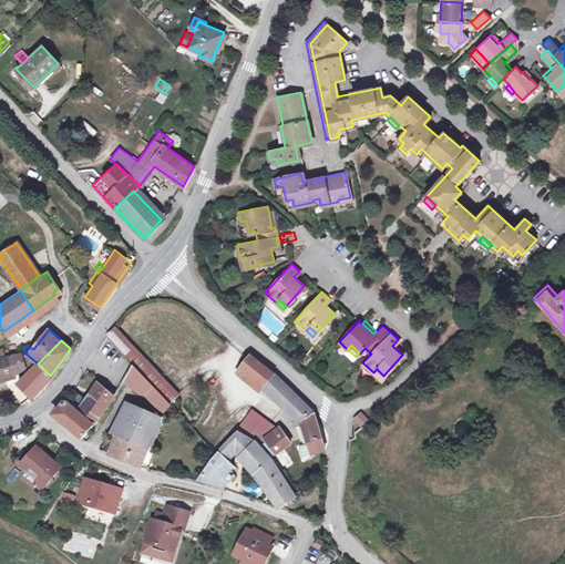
[(4,356),(0,357),(0,376),(9,373),(19,365),(27,373),(17,382),(31,397),(40,389),(42,386),(50,376),(38,363),(26,354),(19,352),(4,356)]
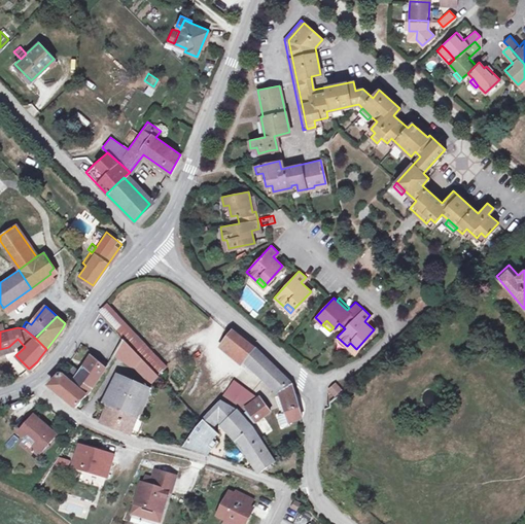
[(242,357),(252,345),(232,328),(221,341),(242,357)]
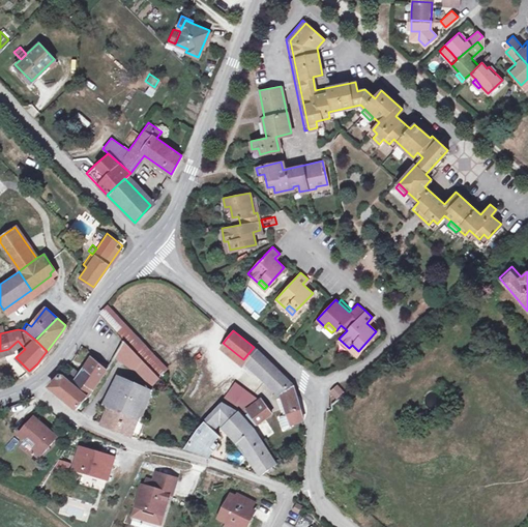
[(123,360),(134,350),(124,340),(114,354),(123,360)]
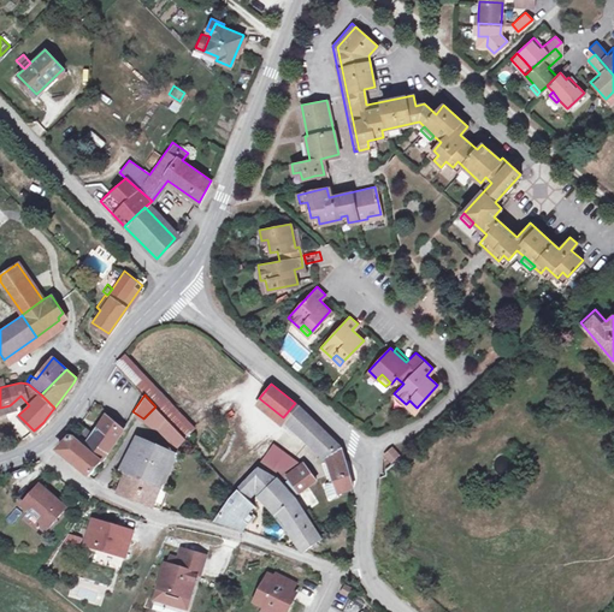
[(417,408),(409,400),(406,404),(413,411),(417,408)]
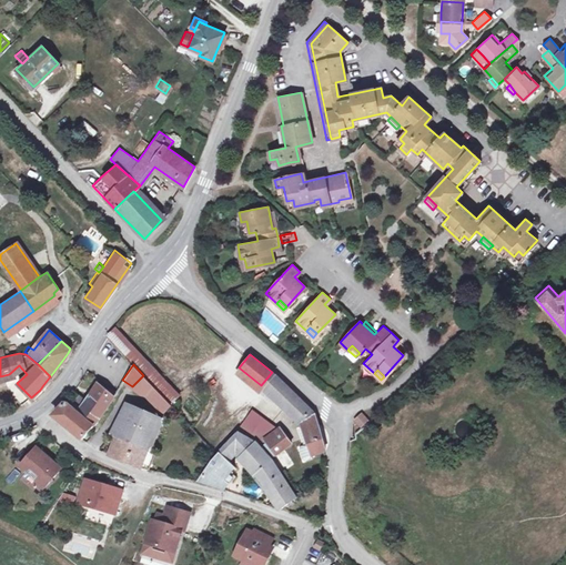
[(313,411),(295,392),(284,382),(272,372),(261,385),(300,420),(300,421),(301,425),(306,441),(306,442),(311,453),(324,449),(317,425),(313,411)]
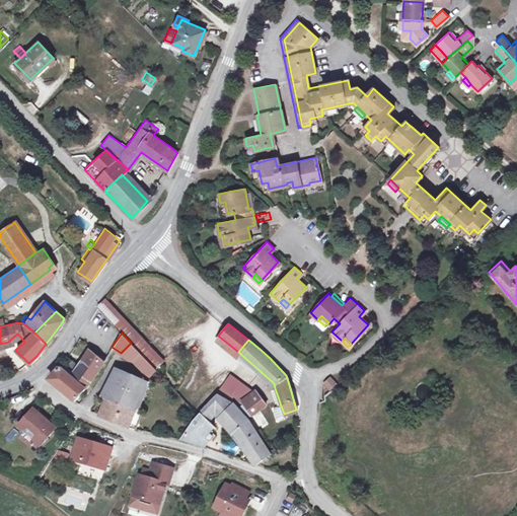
[(155,368),(131,343),(121,353),(128,358),(132,358),(148,375),(155,368)]
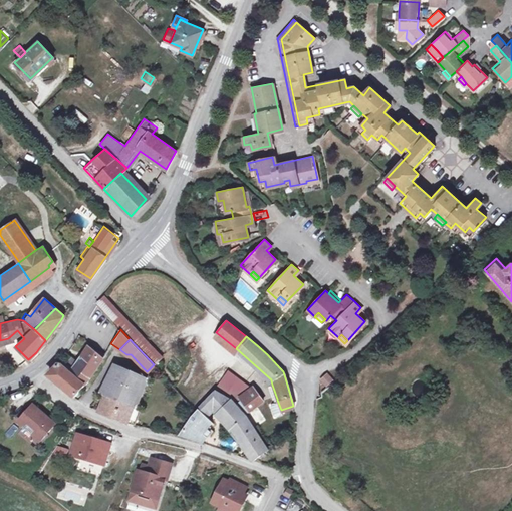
[(89,376),(101,357),(88,346),(77,362),(70,356),(64,362),(62,361),(60,364),(57,363),(48,373),(55,380),(73,395),(89,376)]
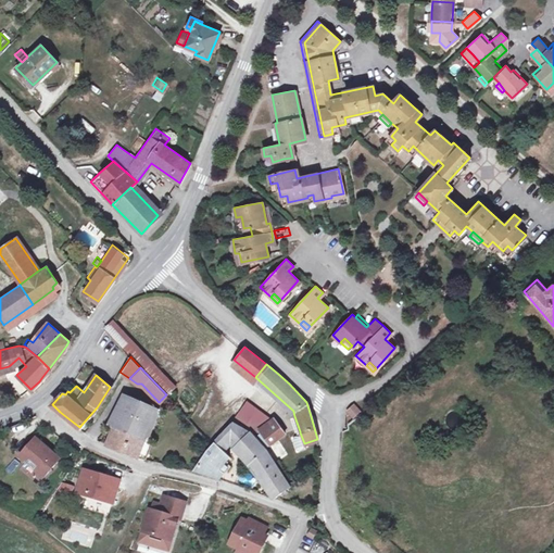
[(142,437),(153,406),(123,392),(108,423),(113,425),(106,443),(135,456),(142,437)]
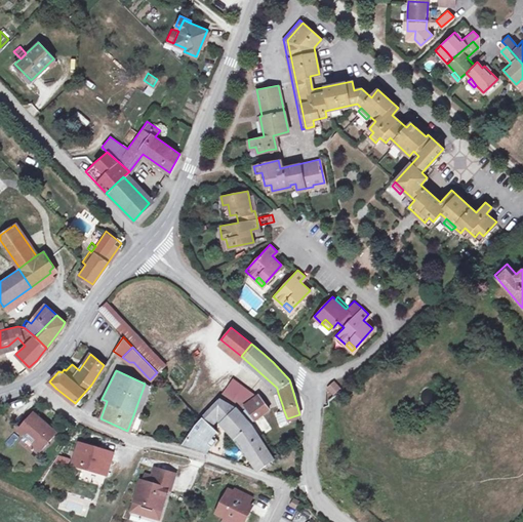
[(238,408),(253,394),(232,376),(219,393),(238,408)]
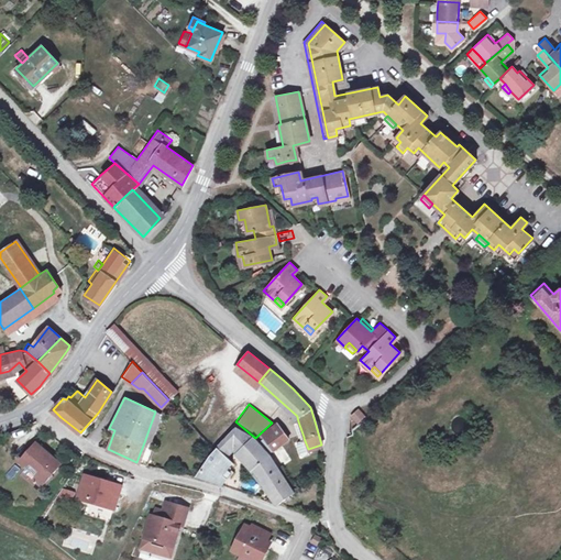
[(363,414),(358,408),(351,414),(356,420),(363,414)]
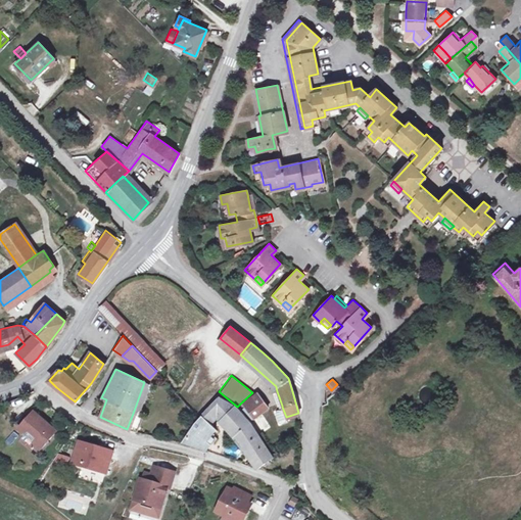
[(248,422),(242,413),(234,406),(217,395),(200,414),(201,415),(192,424),(185,434),(183,441),(200,446),(209,434),(215,428),(209,422),(216,416),(233,434),(256,466),(271,456),(256,433),(248,422)]
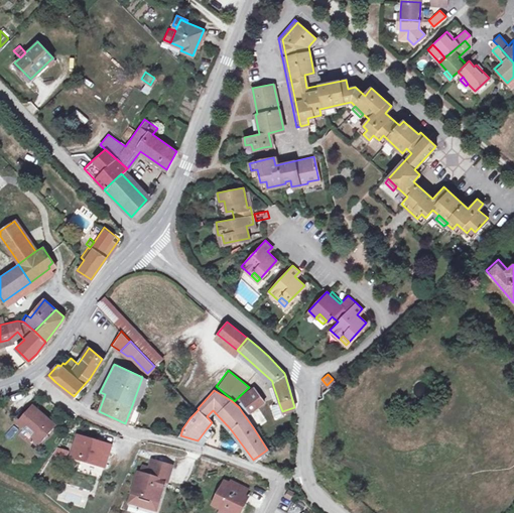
[(251,410),(262,401),(263,401),(255,390),(242,400),(249,410),(251,410)]
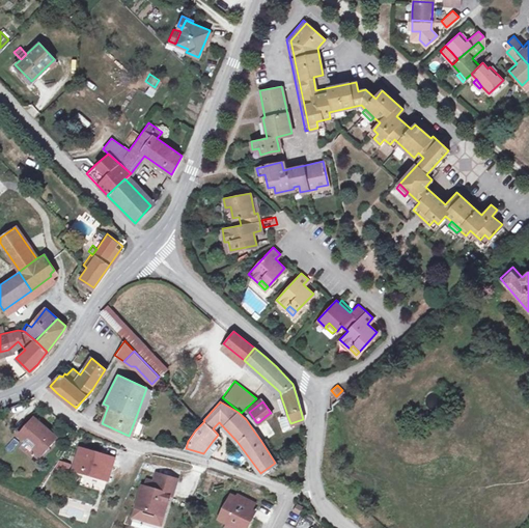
[(261,426),(273,418),(270,413),(258,422),(261,426)]
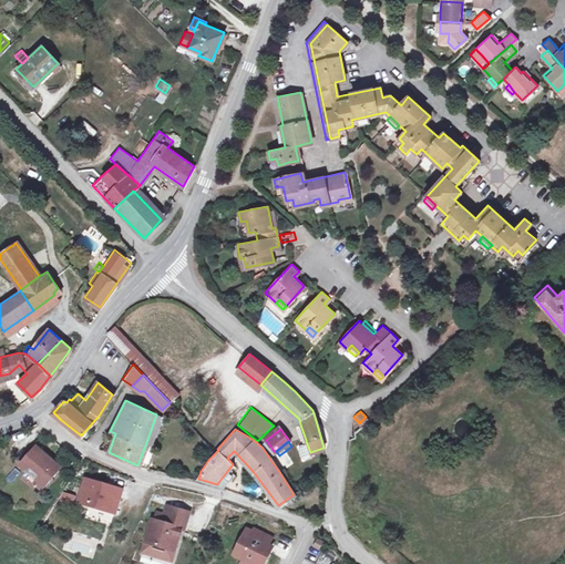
[(310,452),(306,441),(299,443),(298,447),(300,455),(304,458),(311,455),(310,452)]
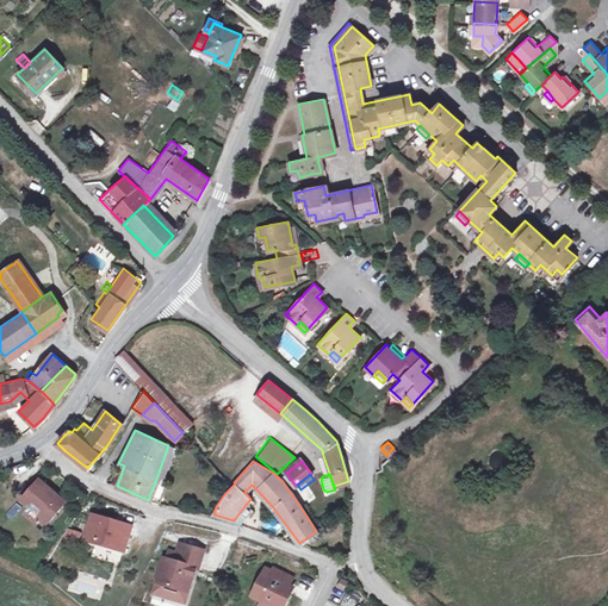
[(38,478),(20,497),(28,503),(32,501),(41,508),(37,511),(48,520),(53,514),(56,513),(56,511),(64,500),(38,478)]
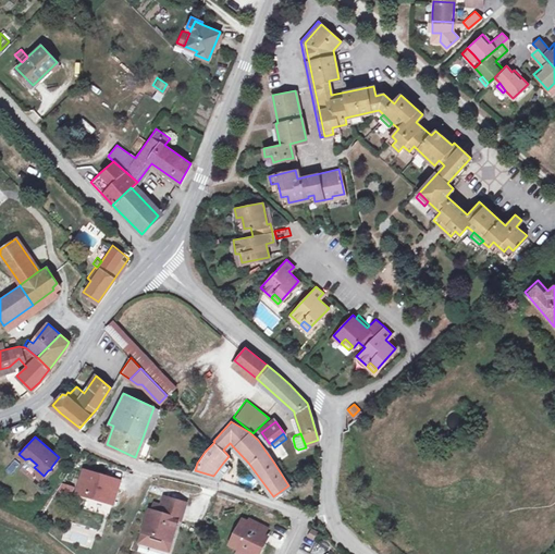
[(143,458),(150,441),(143,438),(135,457),(143,458)]
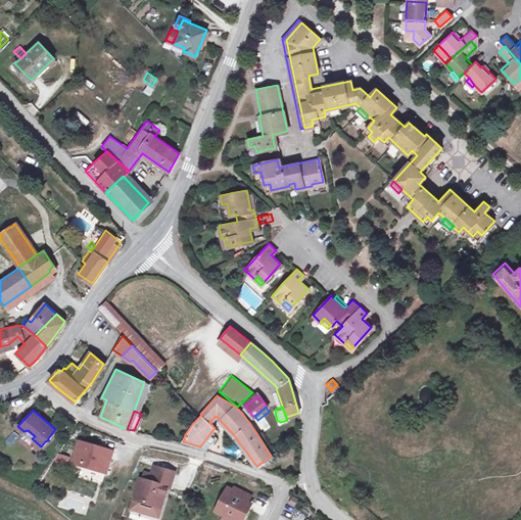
[(204,447),(214,437),(209,434),(200,446),(204,447)]
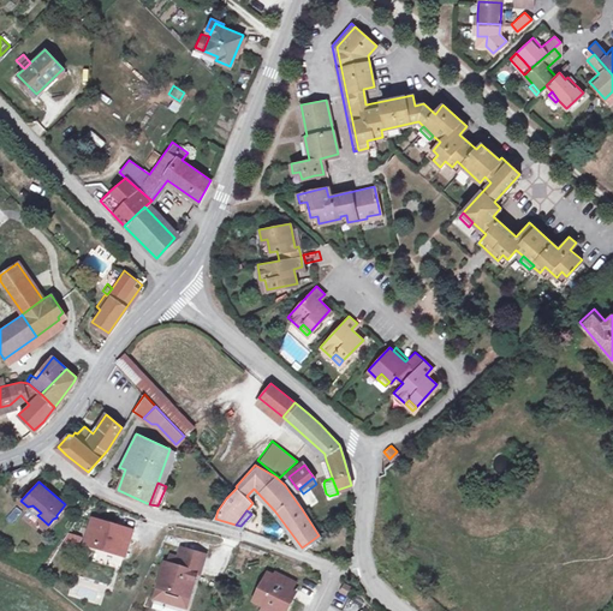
[(124,553),(131,527),(91,515),(83,541),(95,545),(95,543),(113,547),(112,550),(124,553)]
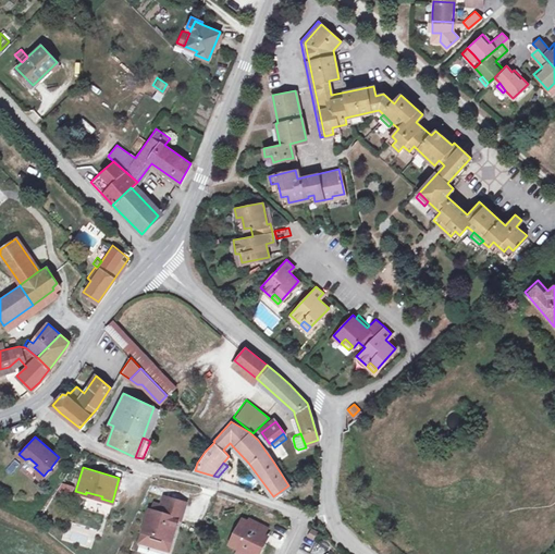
[(62,481),(59,490),(70,493),(72,484),(62,481)]
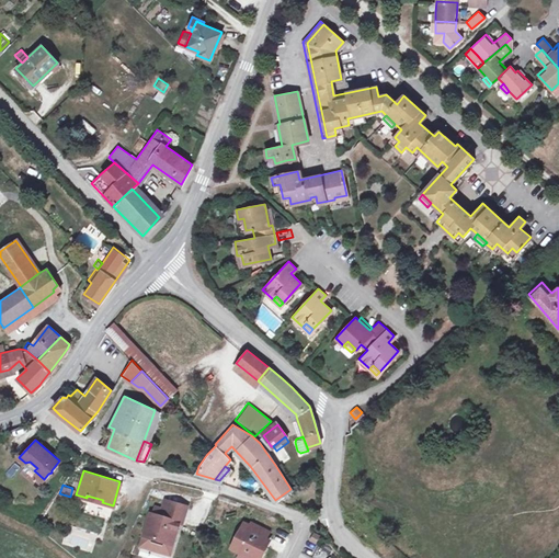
[(139,544),(160,550),(164,537),(172,539),(178,521),(181,522),(186,504),(163,498),(161,507),(155,505),(149,521),(147,521),(139,544)]
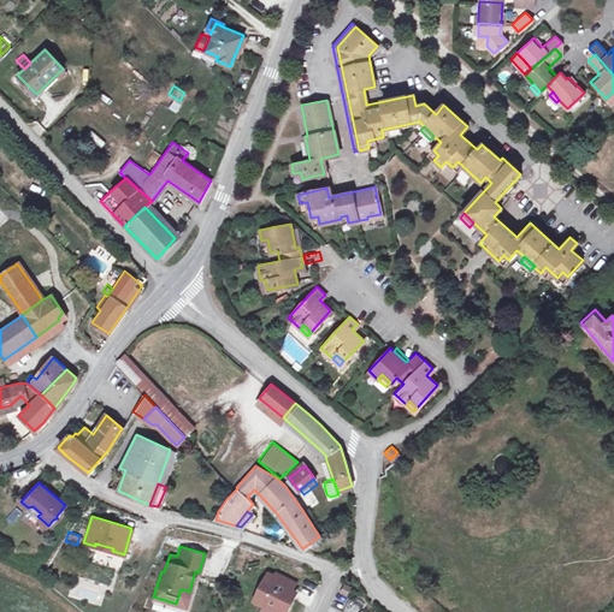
[(294,581),(275,571),(271,580),(265,576),(253,599),(264,605),(265,605),(266,602),(275,606),(273,608),(279,611),(284,611),(293,595),(288,594),(294,581)]
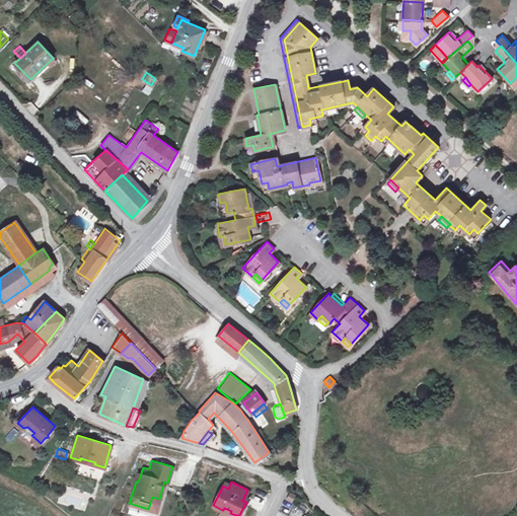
[(152,497),(148,509),(156,511),(159,499),(152,497)]
